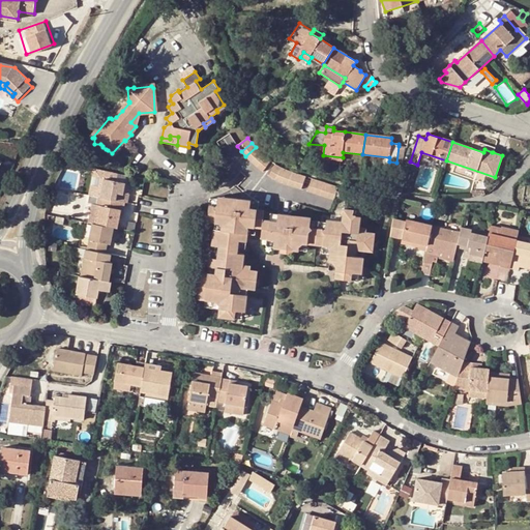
[(245,156),(251,163),(261,152),(256,147),(245,156)]
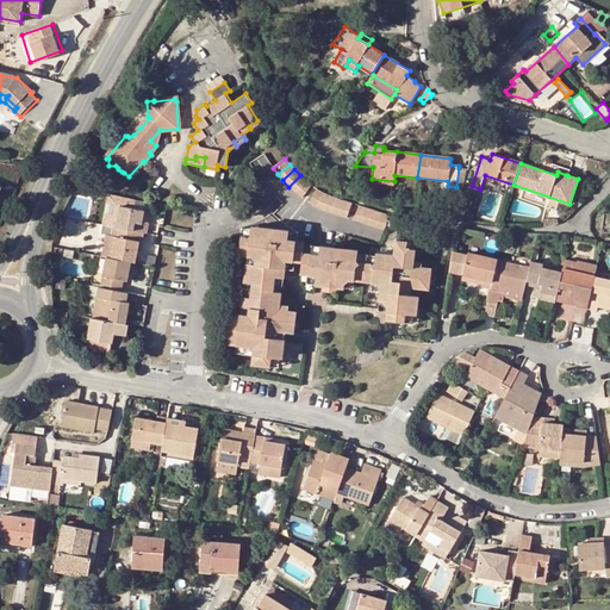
[(288,187),(296,193),(306,181),(300,175),(288,187)]
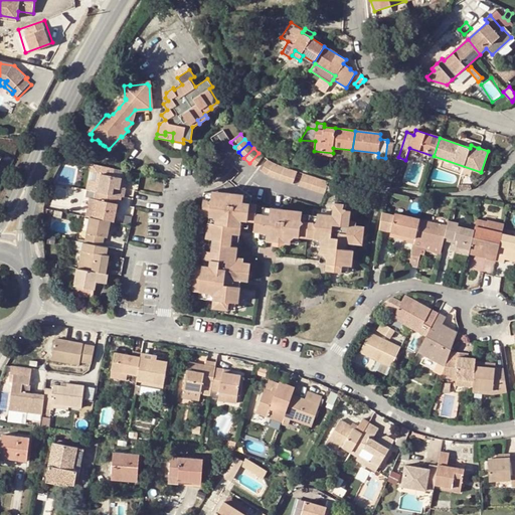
[(259,153),(249,163),(254,167),(264,156),(259,153)]
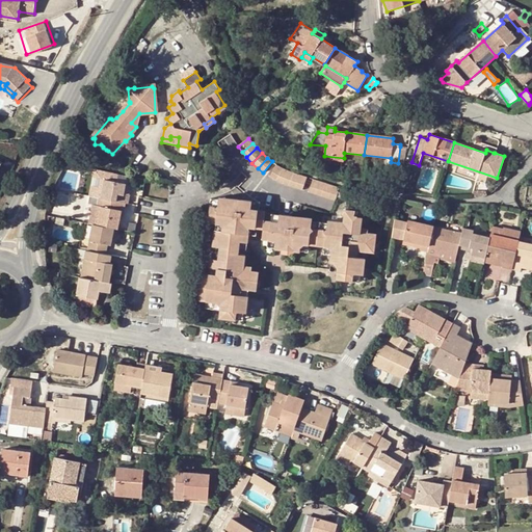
[(270,177),(275,180),(283,167),(277,164),(270,177)]
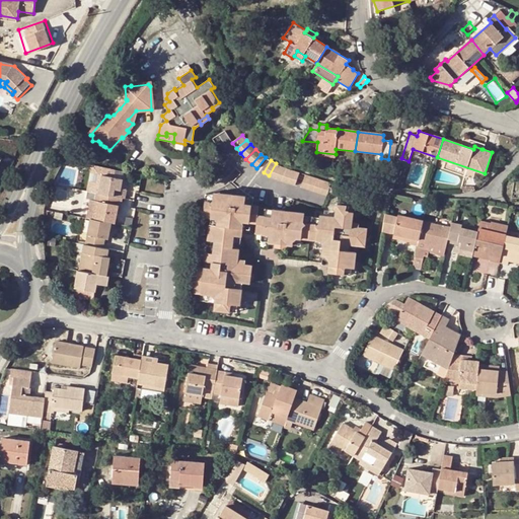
[(269,175),(276,178),(281,165),(276,163),(269,175)]
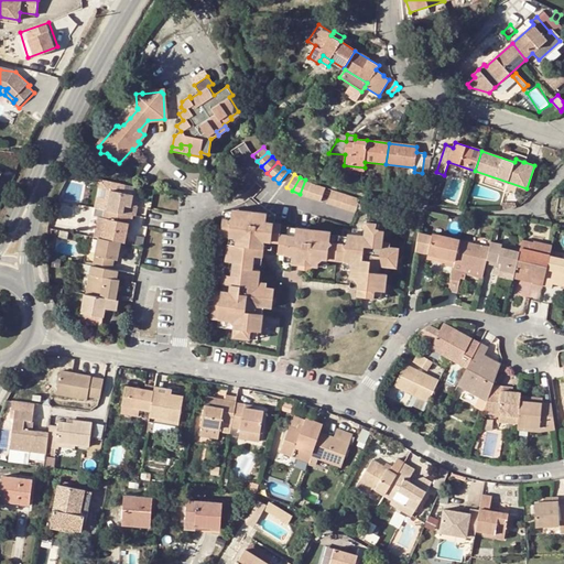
[(300,194),(306,197),(312,183),(305,180),(300,194)]
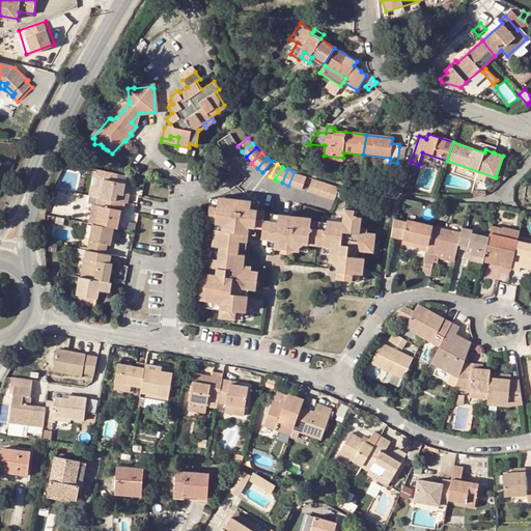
[(294,172),(288,186),(295,188),(300,174),(294,172)]
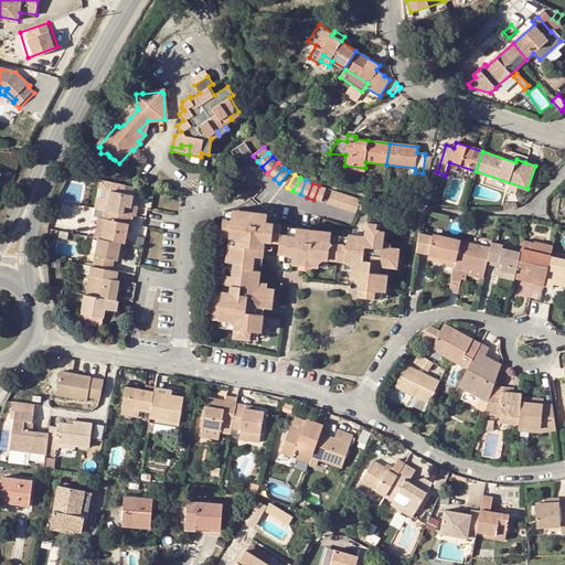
[(319,185),(313,200),(321,202),(326,188),(319,185)]
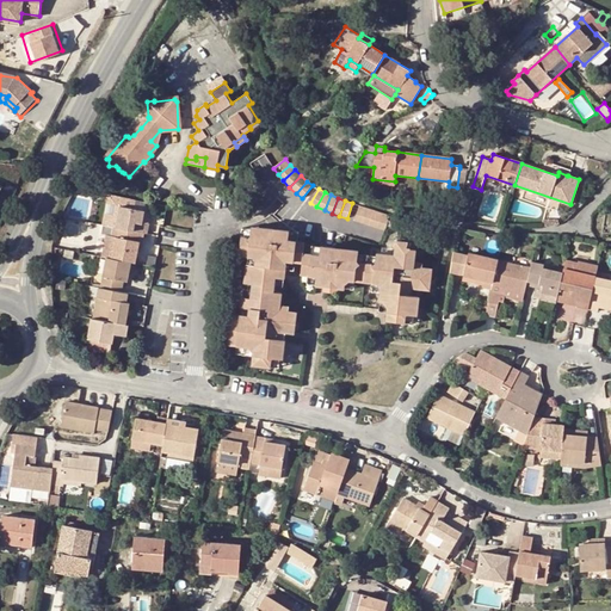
[(112,227),(116,227),(117,218),(113,217),(116,204),(106,203),(103,224),(112,227)]
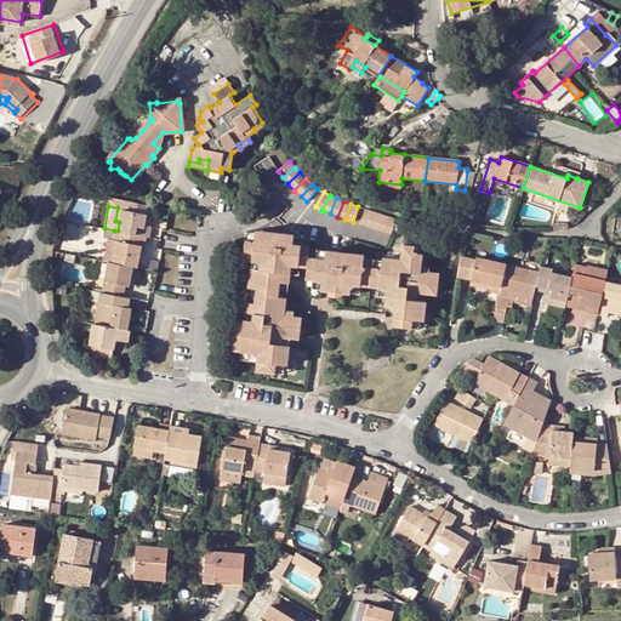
[(119,222),(118,231),(146,237),(149,237),(151,228),(149,227),(143,226),(146,214),(118,208),(115,221),(119,222)]
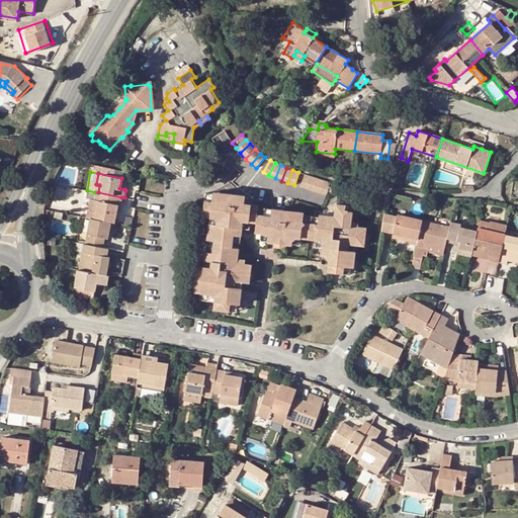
[(311,176),(305,174),(300,187),(307,189),(311,176)]
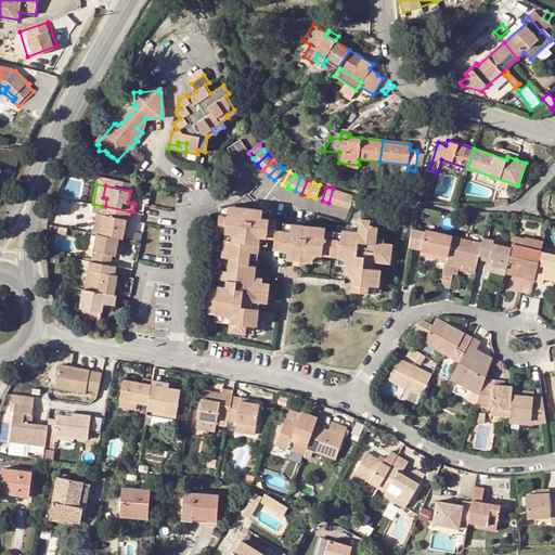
[(335,205),(339,191),(333,189),(328,203),(335,205)]
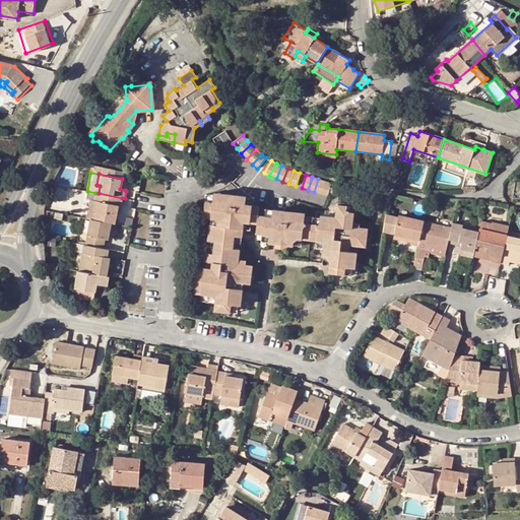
[(320,194),(325,181),(318,179),(314,192),(320,194)]
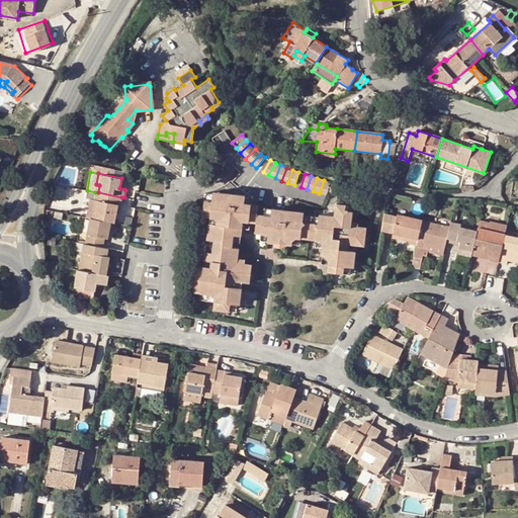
[(324,180),(319,193),(326,195),(330,183),(324,180)]
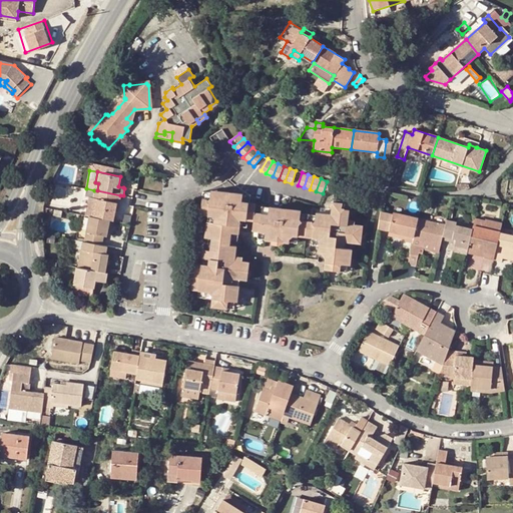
[(67,201),(71,185),(58,181),(53,198),(67,201)]
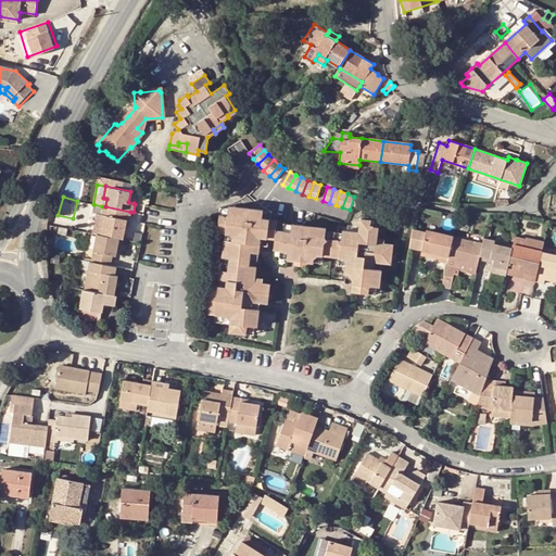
[(104,215),(101,235),(118,239),(122,239),(124,228),(126,219),(129,219),(130,212),(105,206),(102,206),(101,214),(104,215)]
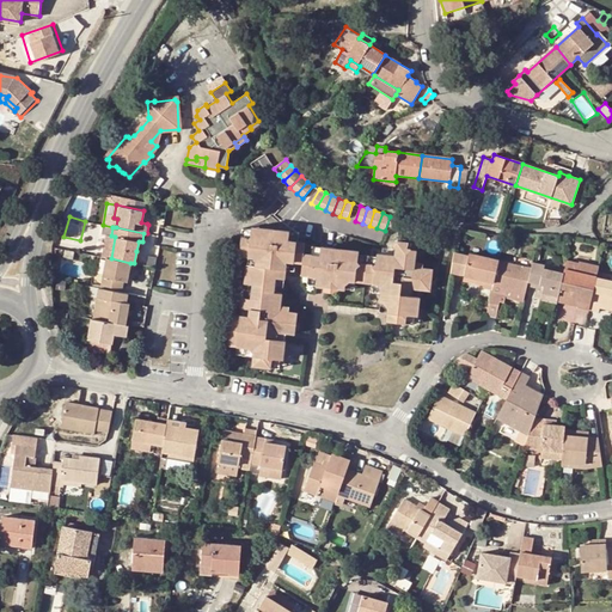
[(285,279),(286,269),(287,262),(295,262),(303,263),(304,252),(305,242),(298,240),(289,240),(291,231),(252,227),(252,230),(252,236),(249,238),(242,237),(239,255),(249,256),(252,257),(256,262),(256,265),(248,264),(245,282),(249,283),(252,283),(264,286),(264,291),(275,292),(276,277),(285,279)]
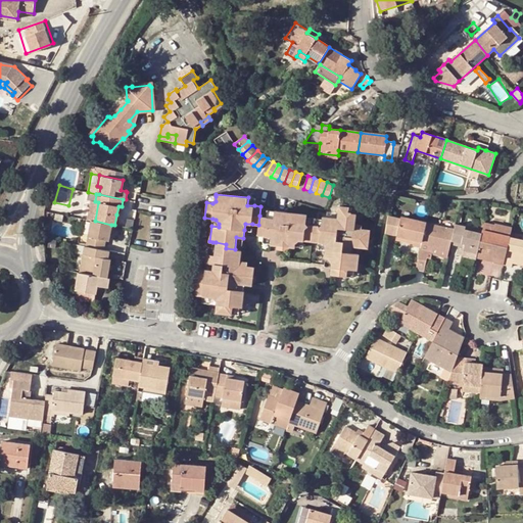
[(216,196),(207,195),(206,202),(212,203),(216,201),(216,196)]
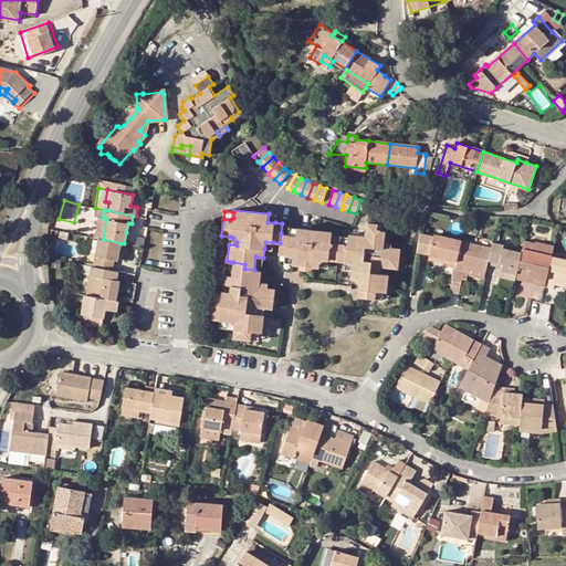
[(384,242),(385,230),(377,230),(378,223),(367,222),(365,236),(349,233),(348,237),(348,243),(346,244),(339,244),(337,261),(345,262),(349,262),(353,265),(352,270),(350,280),(356,280),(359,283),(358,289),(357,296),(374,299),(375,293),(376,291),(384,292),(387,292),(389,274),(386,273),(386,268),(389,268),(398,269),(400,249),(391,248),(392,242),(384,242)]
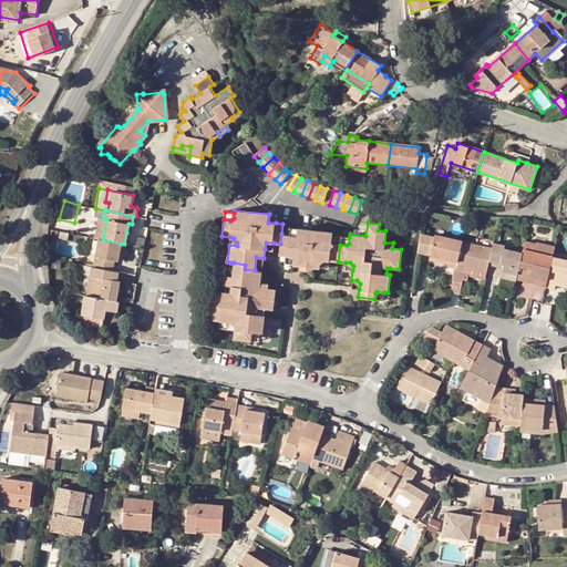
[(313,267),(320,267),(320,264),(323,260),(329,260),(338,261),(340,245),(333,244),(331,241),(332,235),(332,232),(298,228),(297,236),(289,235),(281,234),(280,244),(279,255),(287,256),(294,257),(294,264),(300,265),(300,271),(312,272),(313,267)]
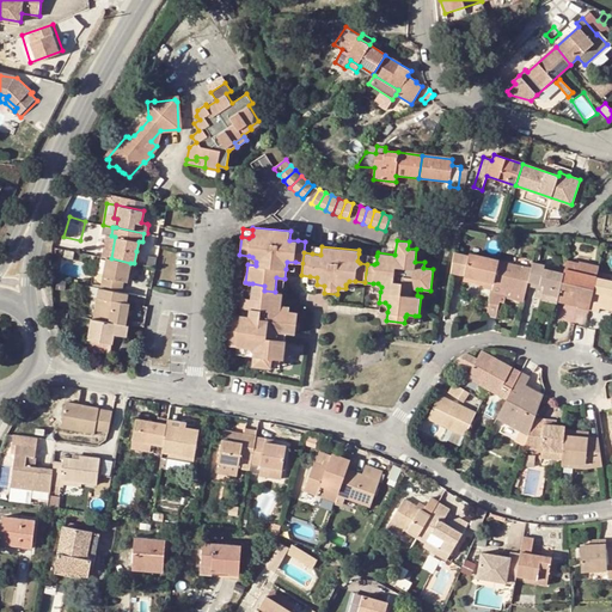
[(360,263),(367,264),(368,255),(359,254),(357,261),(360,263)]
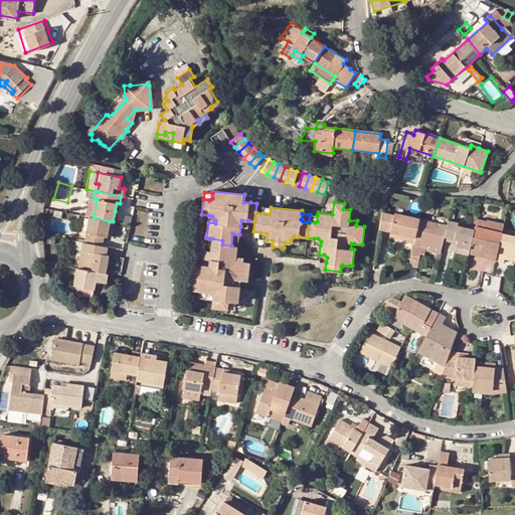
[(390,231),(394,216),(381,213),(379,229),(390,231)]
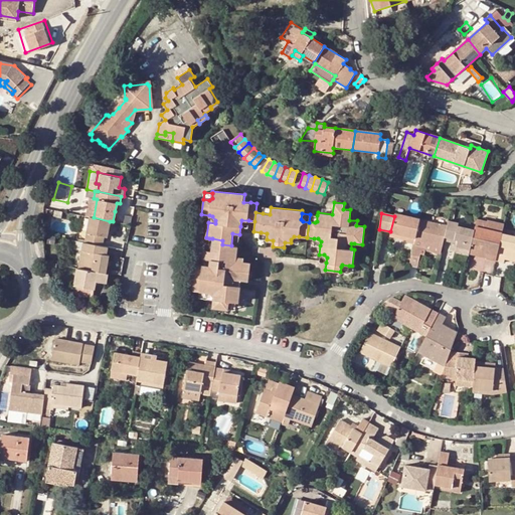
[(419,219),(394,213),(394,216),(390,231),(398,233),(407,235),(407,240),(406,241),(414,243),(414,240),(419,219)]
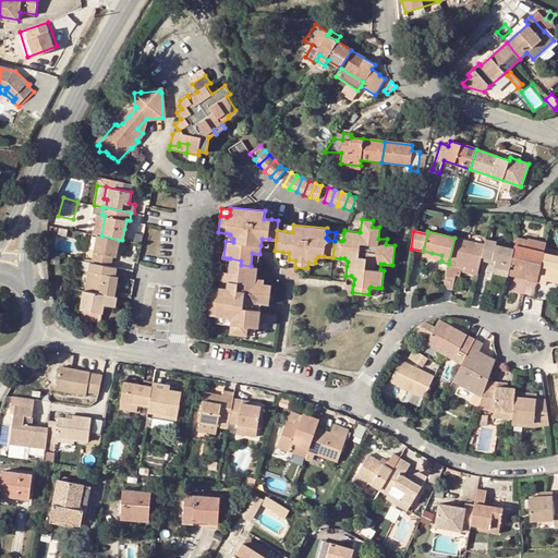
[(343,233),(336,232),(335,241),(341,241),(343,240),(343,233)]
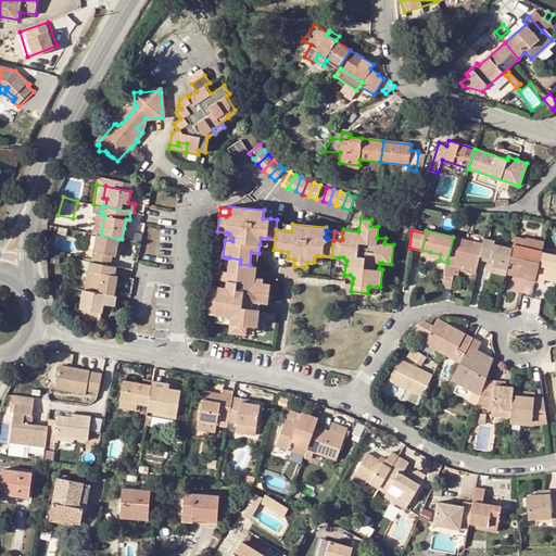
[(101,235),(97,234),(92,255),(87,254),(86,261),(89,262),(91,262),(110,265),(112,256),(115,256),(116,248),(118,241),(118,239),(101,235)]
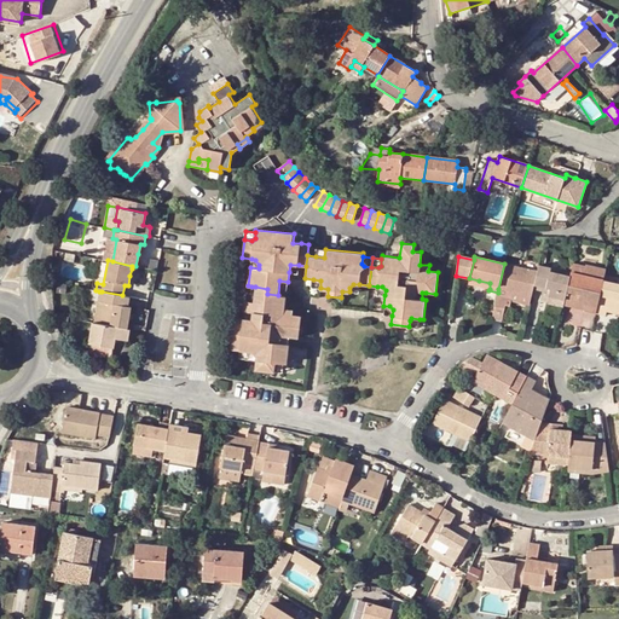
[(573,262),(572,272),(584,275),(586,265),(573,262)]
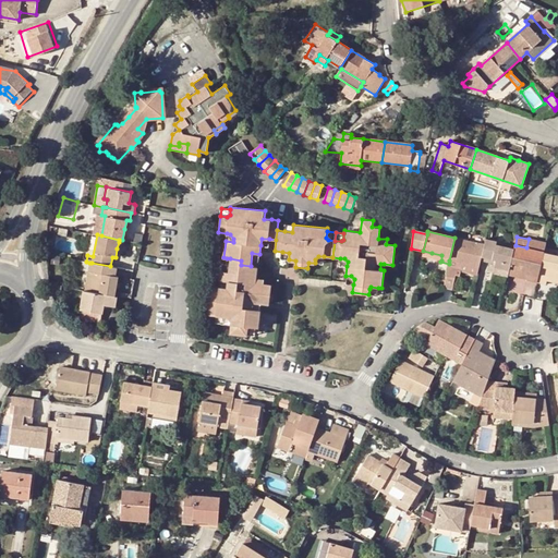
[(481,261),(484,245),(455,238),(449,261),(458,263),(469,265),(480,267),(481,261)]
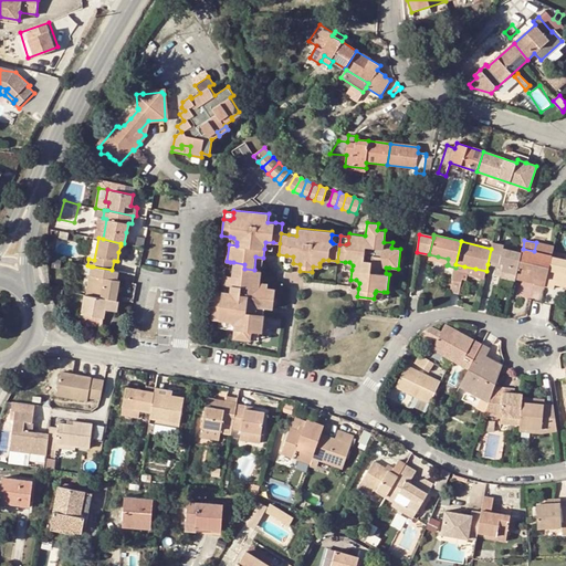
[(493,242),(491,249),(488,264),(499,266),(500,263),(503,264),(502,268),(500,278),(515,281),(515,280),(516,273),(522,252),(503,248),(504,244),(493,242)]
